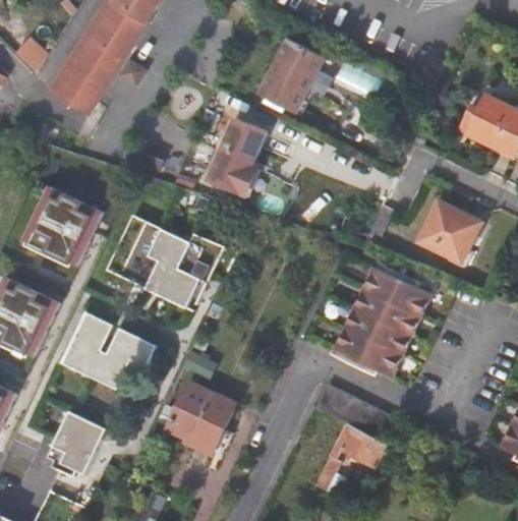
[(90,114),(160,0),(108,0),(53,90),(90,114)]
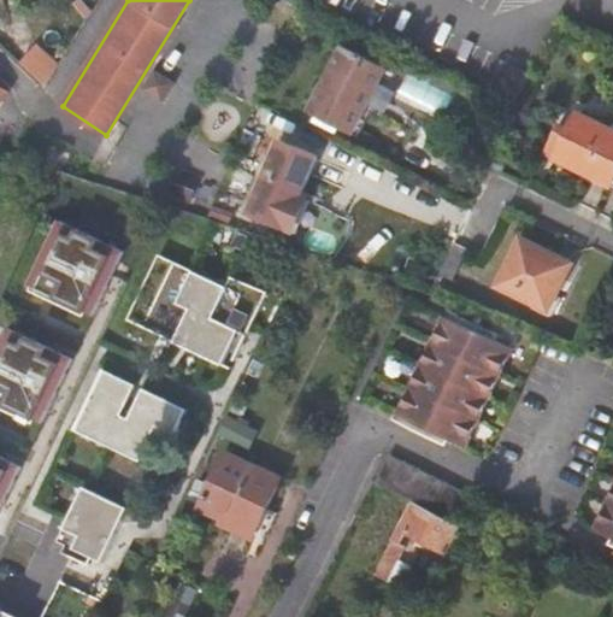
[(43,81),(60,60),(36,41),(19,62),(43,81)]
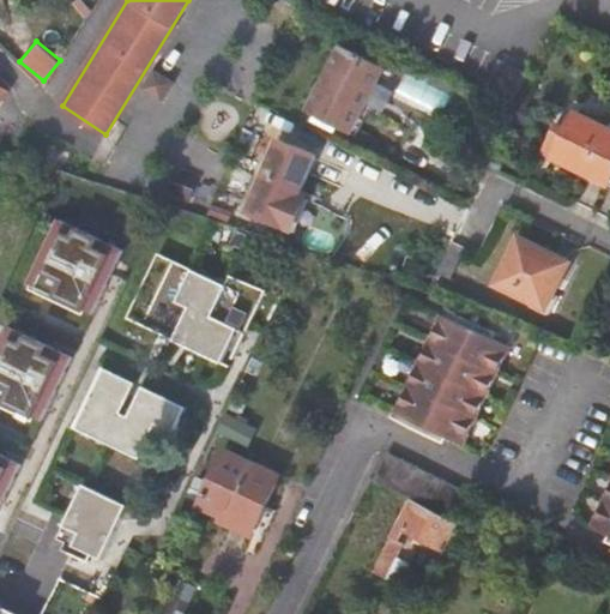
[(349,136),(381,70),(338,48),(306,113),(349,136)]
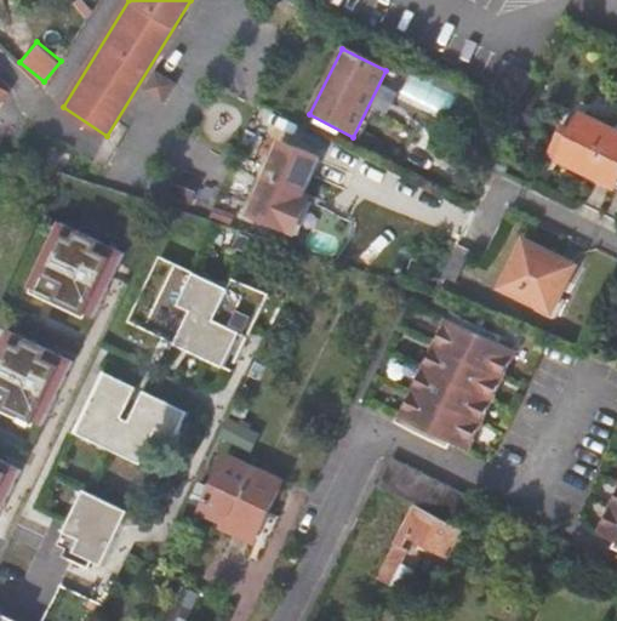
[(164,101),(175,81),(153,69),(142,87),(164,101)]
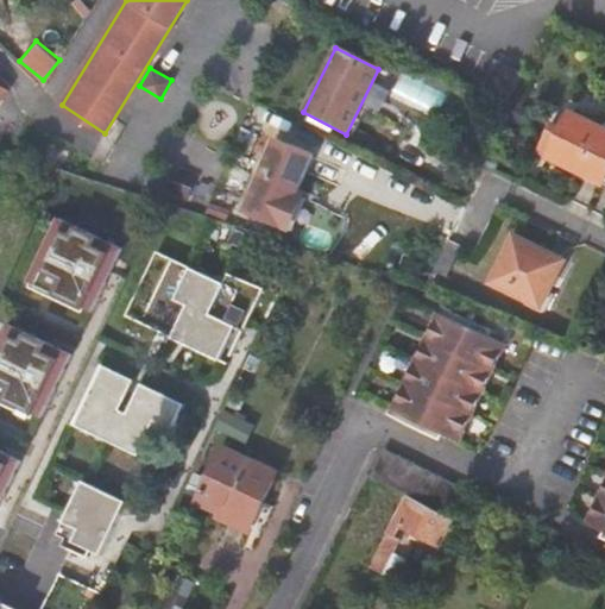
[(436,117),(447,89),(399,69),(388,96),(436,117)]
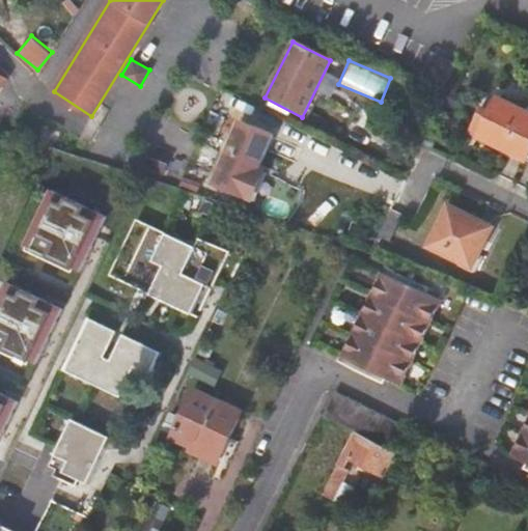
[(0,117),(19,96),(0,79),(0,117)]
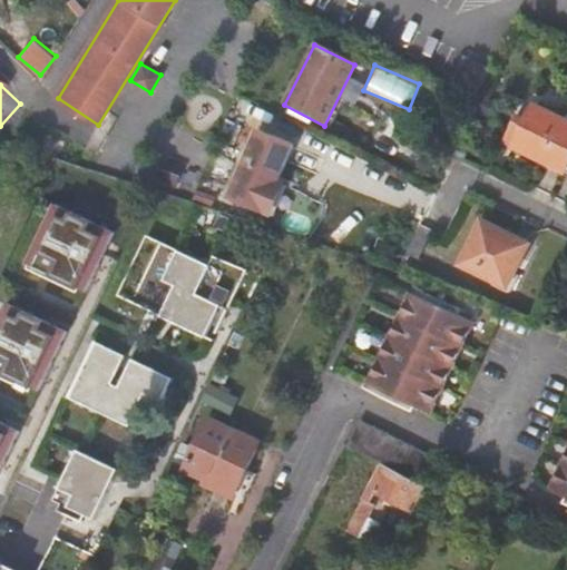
[(564,174),(566,167),(566,123),(560,119),(531,106),(522,123),(510,148),(564,174)]
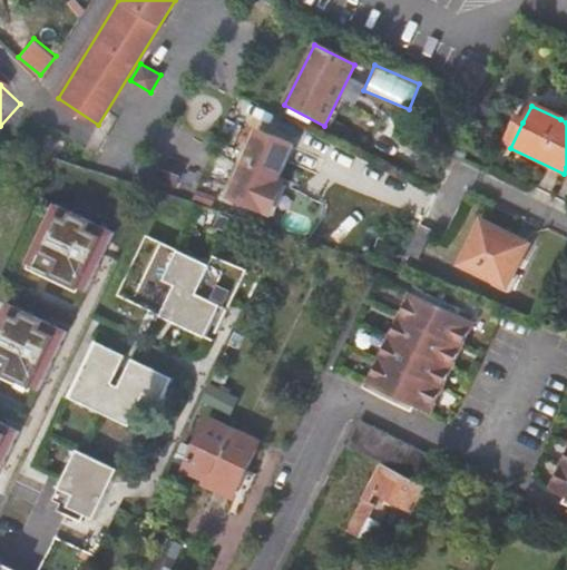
[(48,127),(23,111),(3,143),(18,148),(32,153),(48,127)]
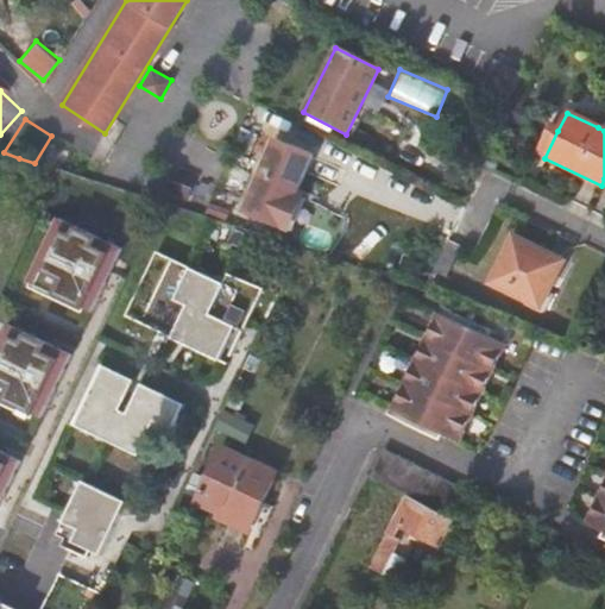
[(553,127),(539,155),(544,158),(558,131),(553,127)]
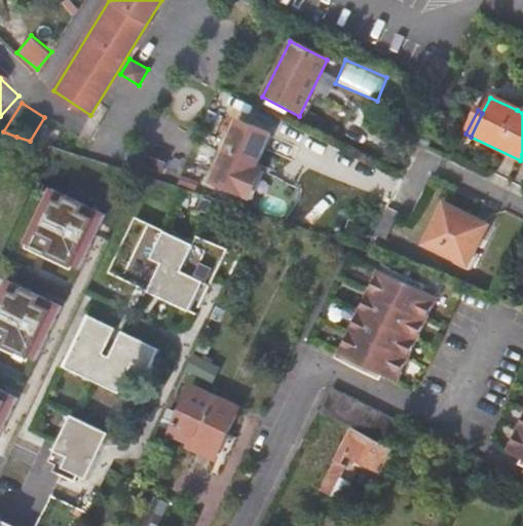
[(50,148),(63,129),(44,117),(30,141),(33,142),(39,144),(48,147),(50,148)]
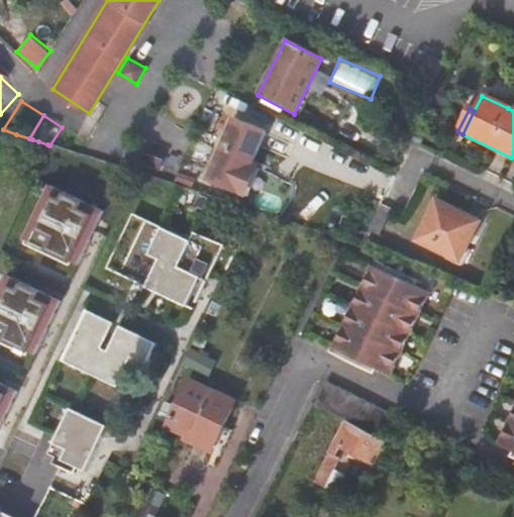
[(248,167),(264,131),(232,117),(206,179),(243,195),(254,169),(248,167)]
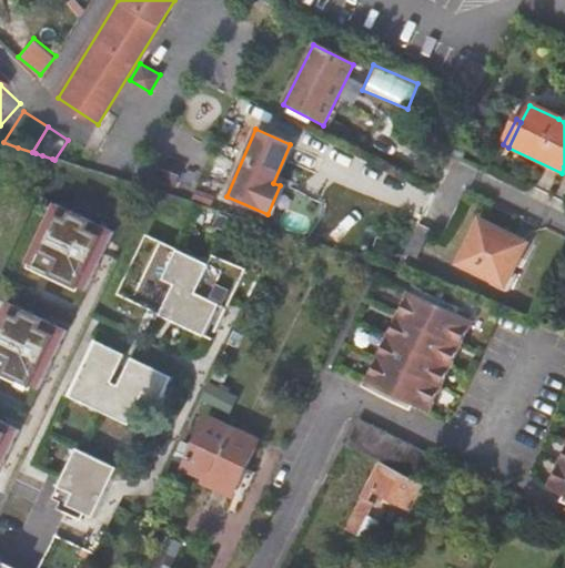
[(22,263),(81,291),(110,232),(51,204),(22,263)]
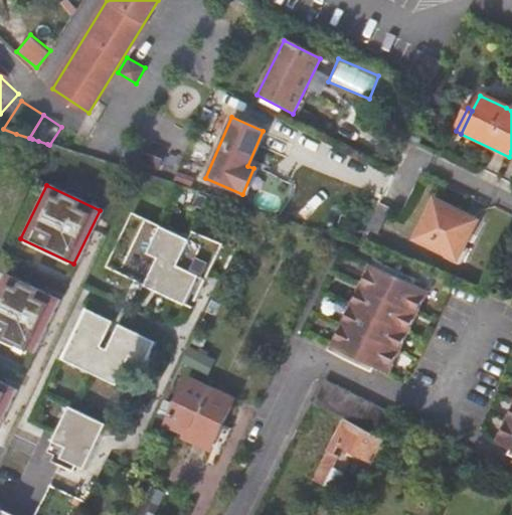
[(458,261),(476,222),(434,201),(413,238),(458,261)]
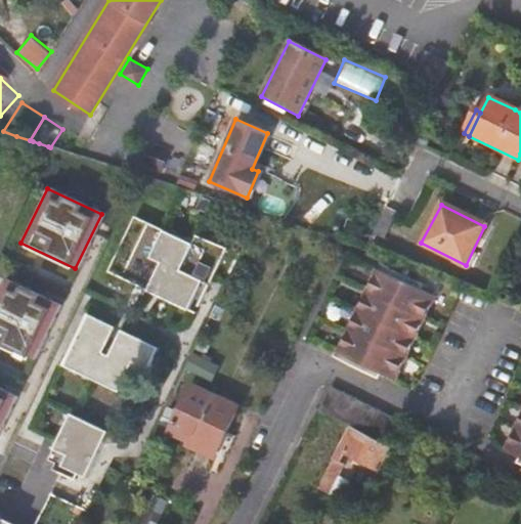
[(109,271),(194,312),(225,250),(194,235),(190,244),(134,217),(109,271)]
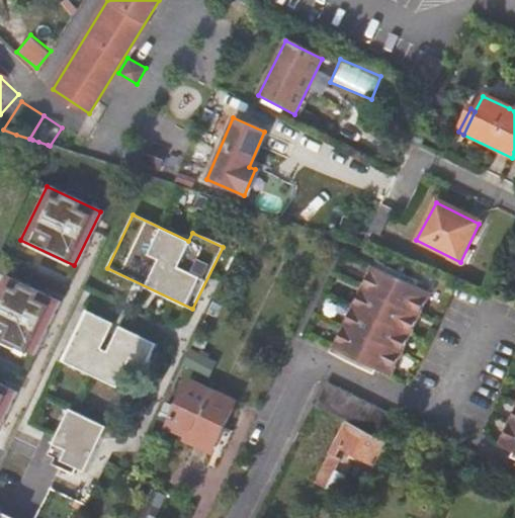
[(417,282),(373,262),(332,351),(389,378),(428,294),(415,288),(417,282)]
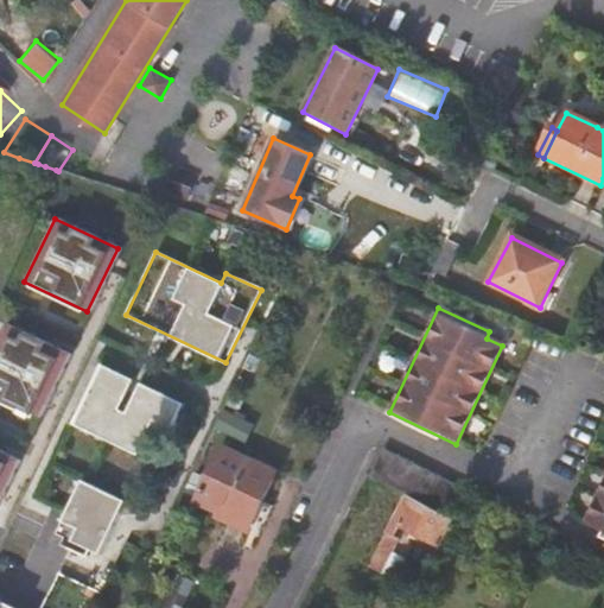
[(0,397),(37,416),(67,355),(4,325),(0,333),(0,397)]
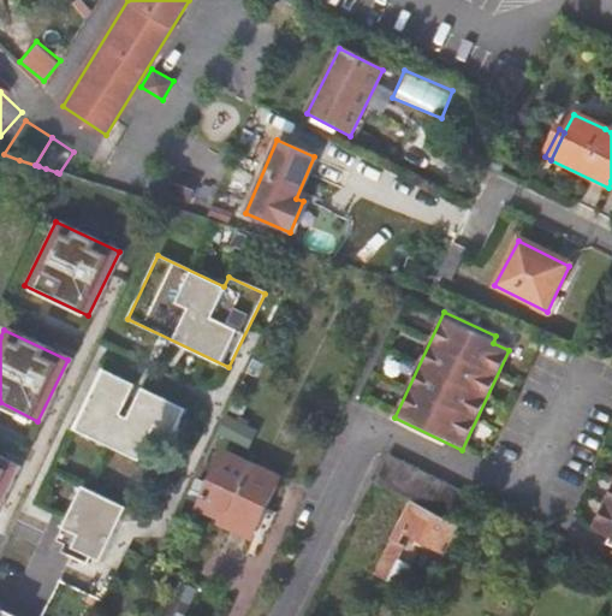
[(184,408),(100,367),(72,426),(137,457),(154,422),(173,432),(184,408)]
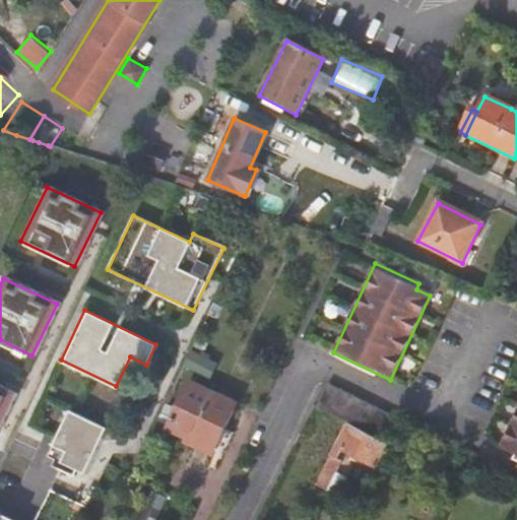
[(223,429),(235,404),(188,383),(167,429),(227,458),(237,435),(223,429)]
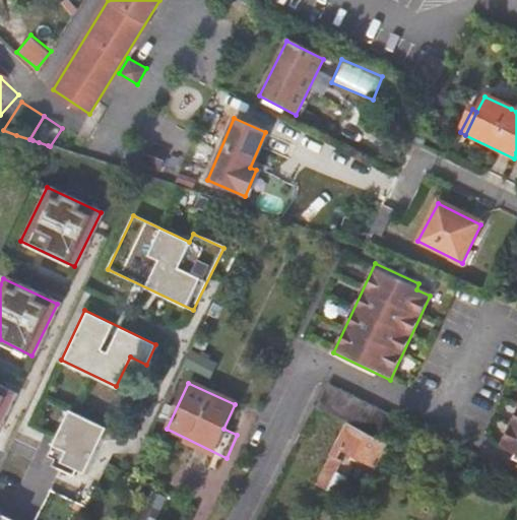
[(324,384),(313,409),(339,423),(384,446),(397,419),(324,384)]
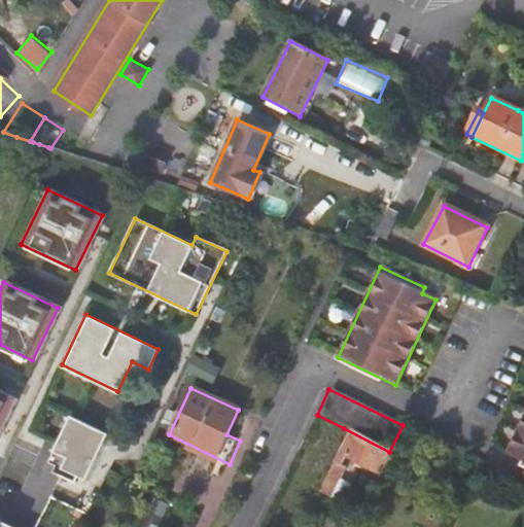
[(0,428),(13,399),(0,392),(0,428)]
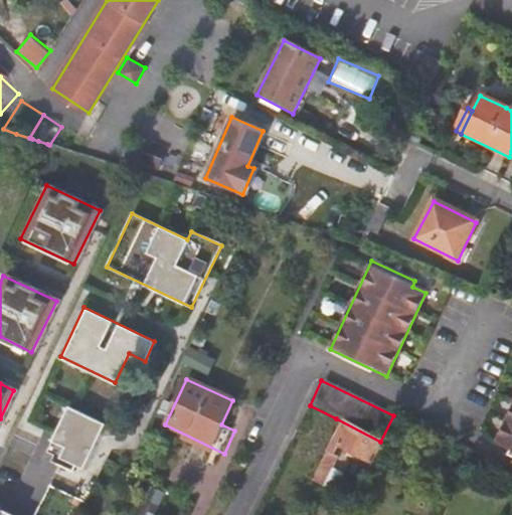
[(511,397),(492,445),(505,450),(503,456),(511,459),(511,397)]
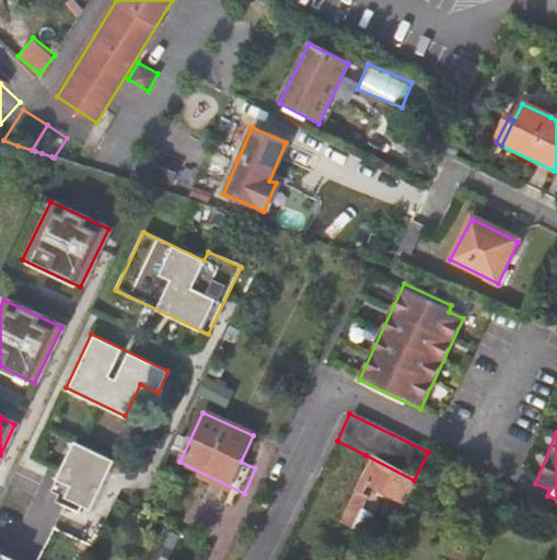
[(82,505),(91,509),(114,459),(76,441),(57,479),(72,486),(67,498),(82,505)]
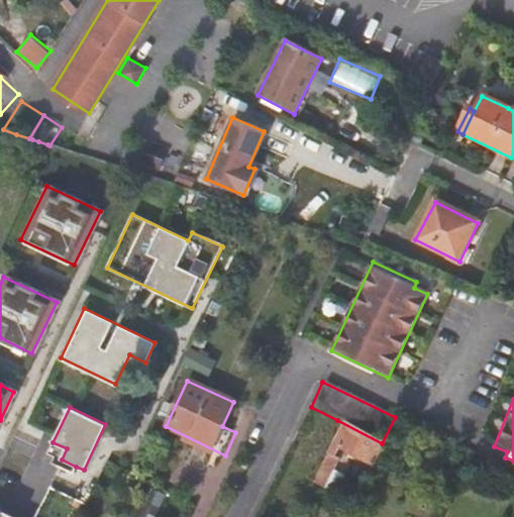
[(382,443),(337,420),(308,481),(318,486),(332,456),(330,456),(335,447),(371,467),(382,443)]
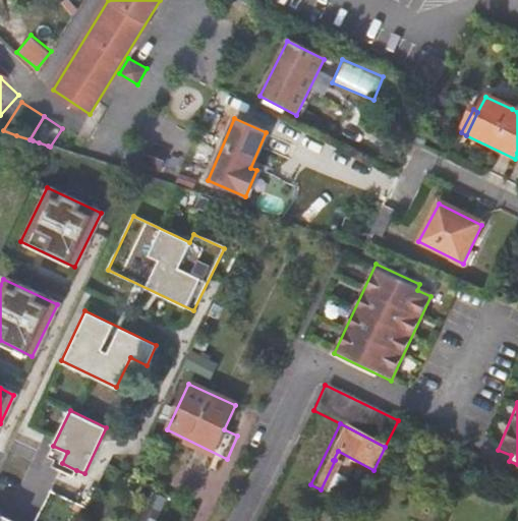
[(73,476),(76,470),(62,463),(55,460),(52,466),(73,476)]
